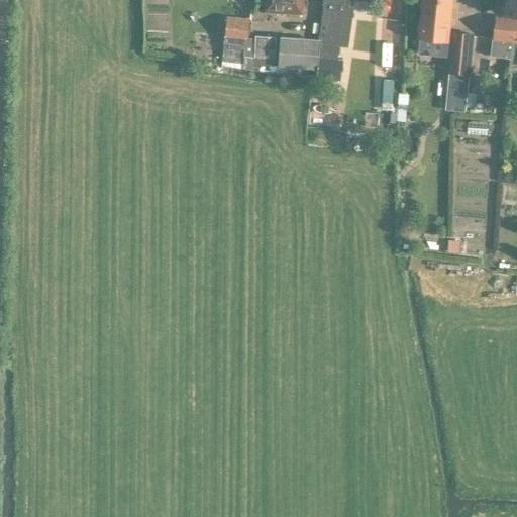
[(265,0),(265,11),(300,14),(300,0),(265,0)]
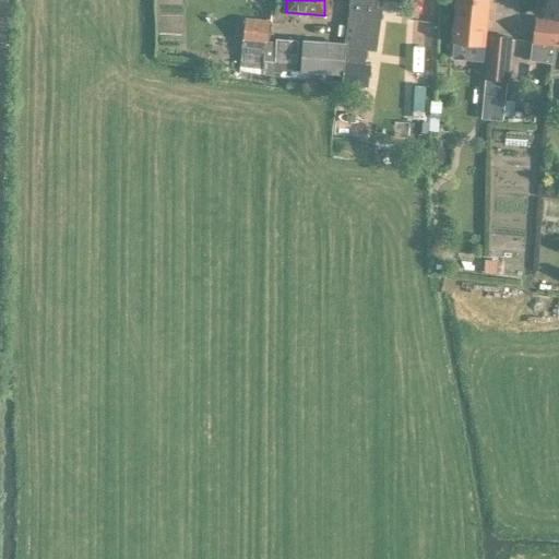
[(352,0),(352,8),(346,49),(343,70),(366,73),(368,52),(371,38),(367,37),(372,0),(352,0)]
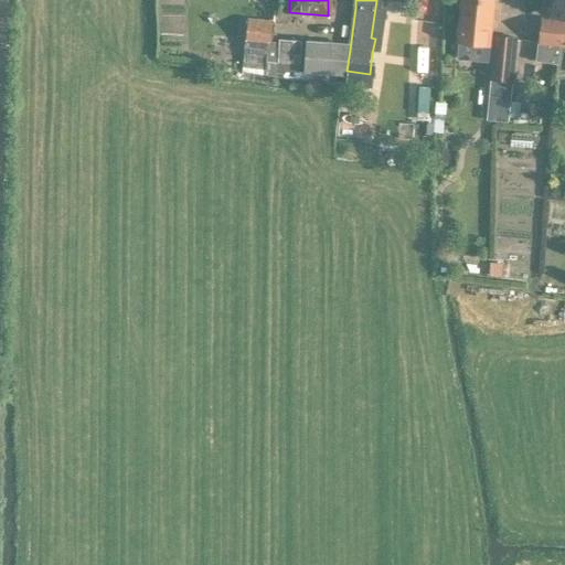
[(491,1),(483,0),(461,0),(457,43),(487,45),(491,1)]
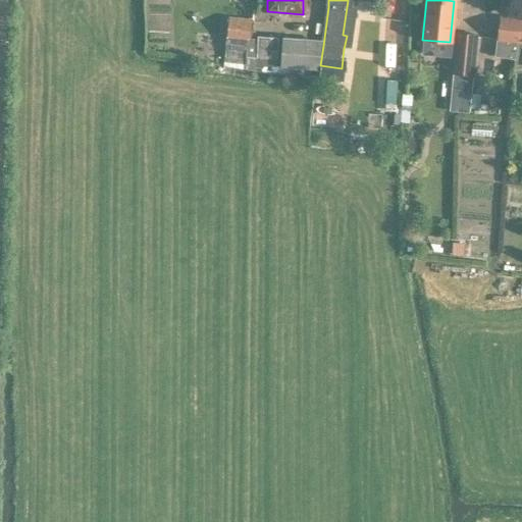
[(266,19),(267,11),(254,10),(253,18),(266,19)]
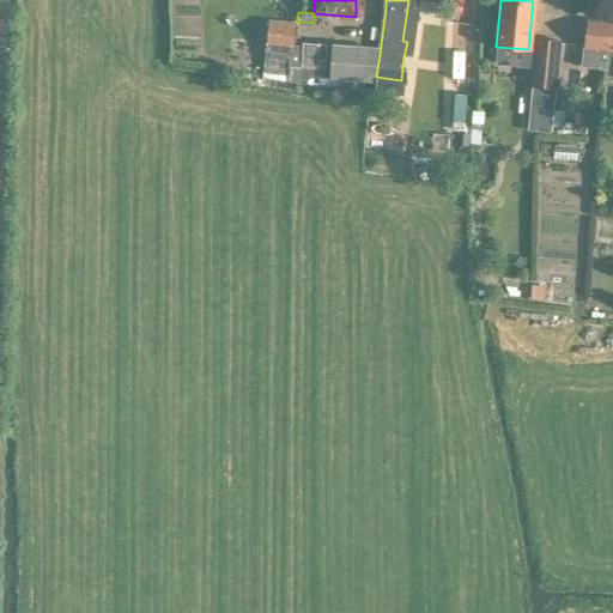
[(267,22),(263,54),(262,66),(261,78),(285,80),(285,84),(322,86),(322,89),(353,91),(354,82),(328,80),(322,79),(323,72),(326,46),(302,43),(301,49),(301,48),(292,48),(295,24),(267,22)]
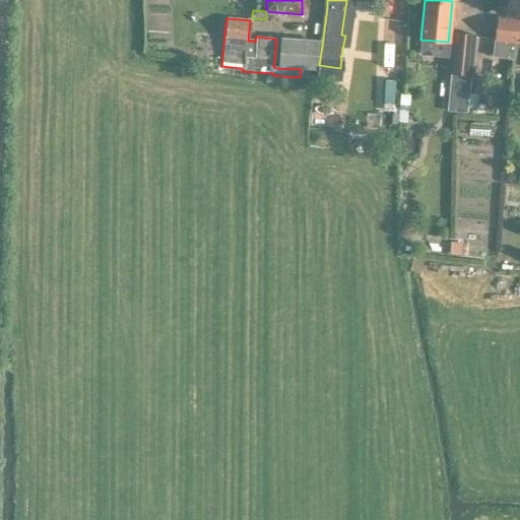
[(514,44),(519,44),(519,21),(517,21),(498,18),(492,57),(512,59),(514,44)]
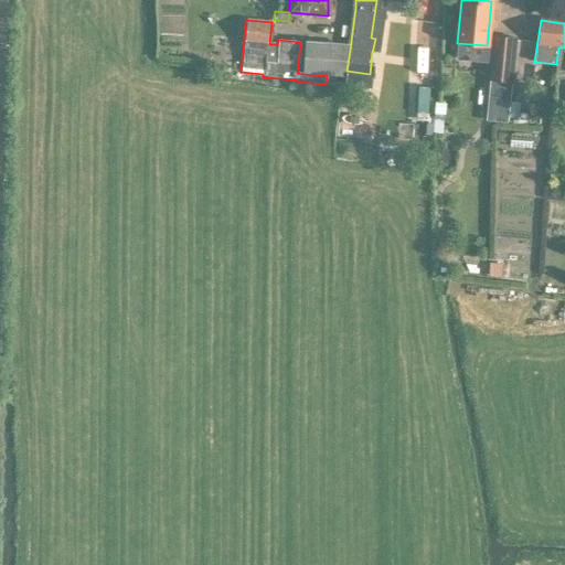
[(489,81),(511,84),(515,39),(493,36),(489,81)]
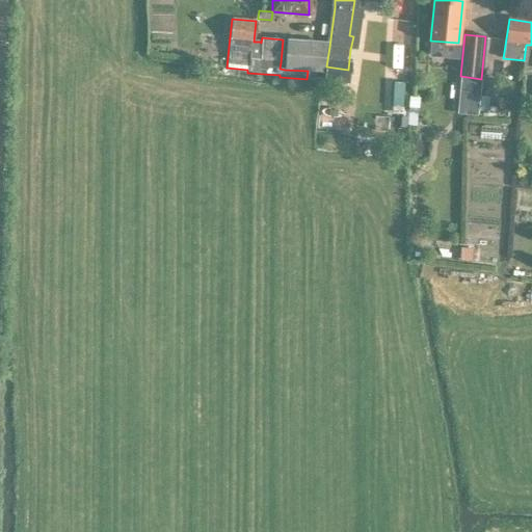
[(308,71),(317,72),(325,72),(327,42),(288,38),(285,70),(308,71)]
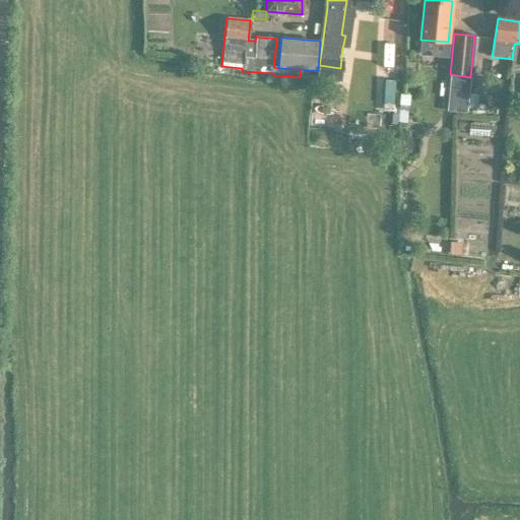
[(407,63),(407,71),(417,71),(417,63),(407,63)]
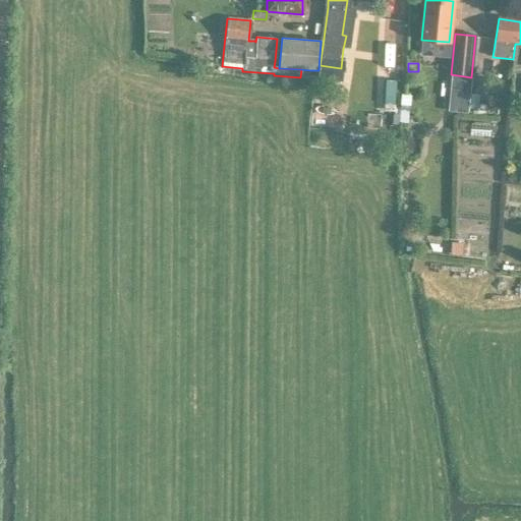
[(493,83),(501,89),(504,84),(496,79),(493,83)]
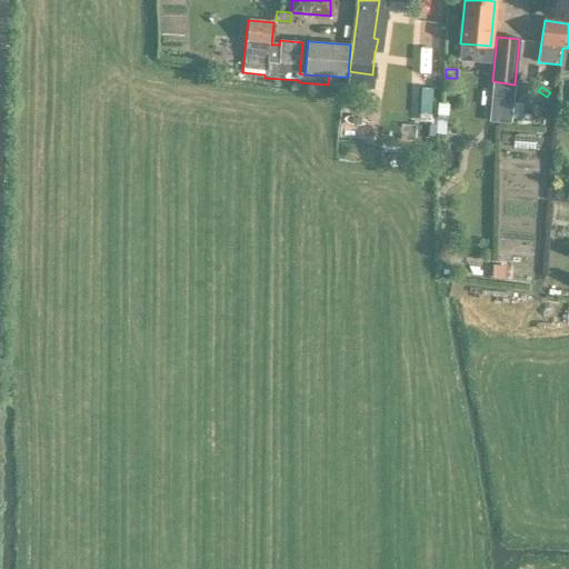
[(500,135),(500,143),(509,145),(510,135),(500,135)]
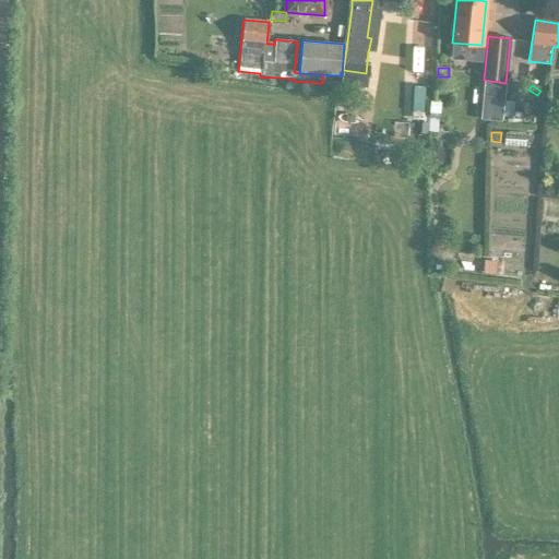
[(484,261),(483,273),(497,274),(498,262),(484,261)]
